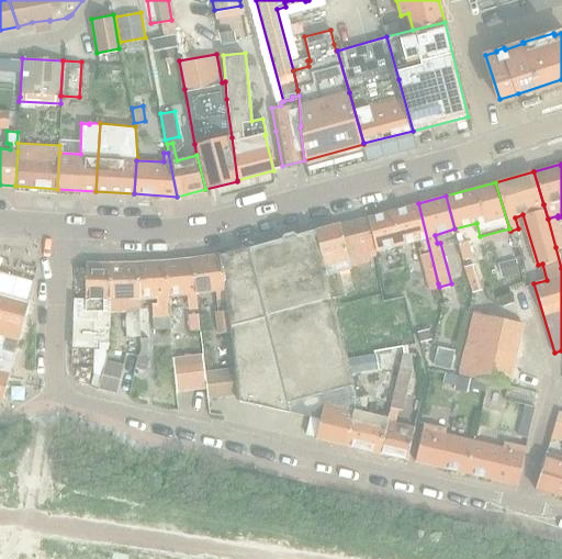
[(418,203),(391,210),(398,244),(419,238),(422,246),(418,247),(428,286),(438,283),(418,203)]
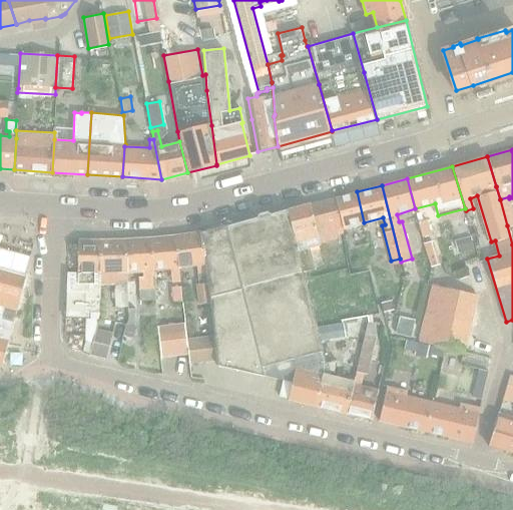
[(364,222),(357,191),(336,197),(343,232),(364,226),(364,222)]
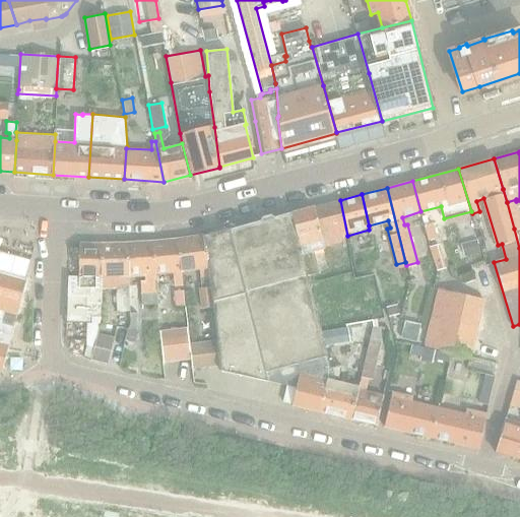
[(519,213),(516,199),(507,202),(514,229),(519,227),(519,213)]
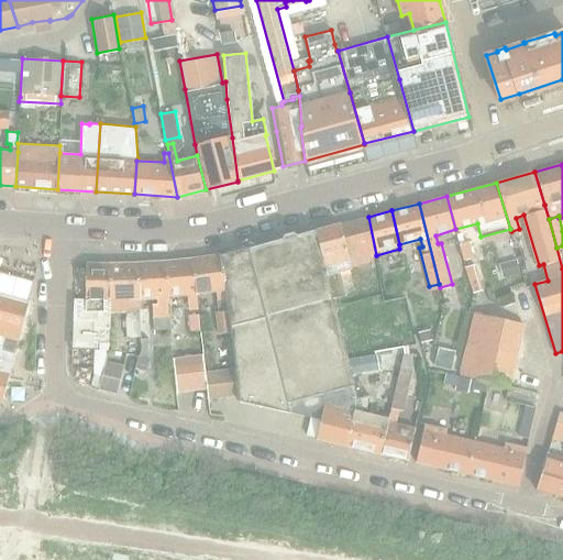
[(368,217),(342,223),(353,266),(370,261),(368,257),(376,255),(368,217)]
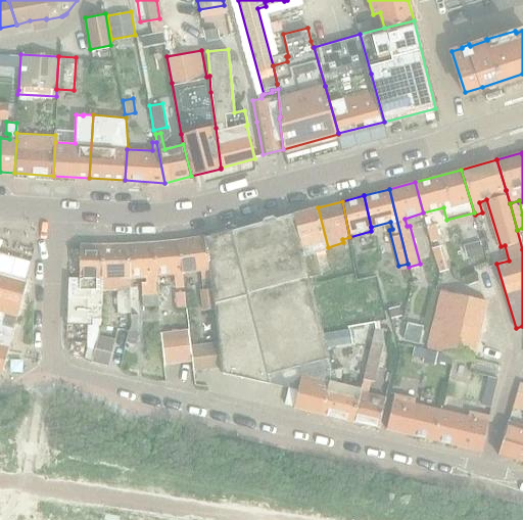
[(293,407),(354,420),(362,387),(340,382),(343,367),(332,370),(308,276),(322,273),(316,251),(328,248),(328,247),(318,207),(230,231),(245,289),(268,382),(297,388),(293,407)]
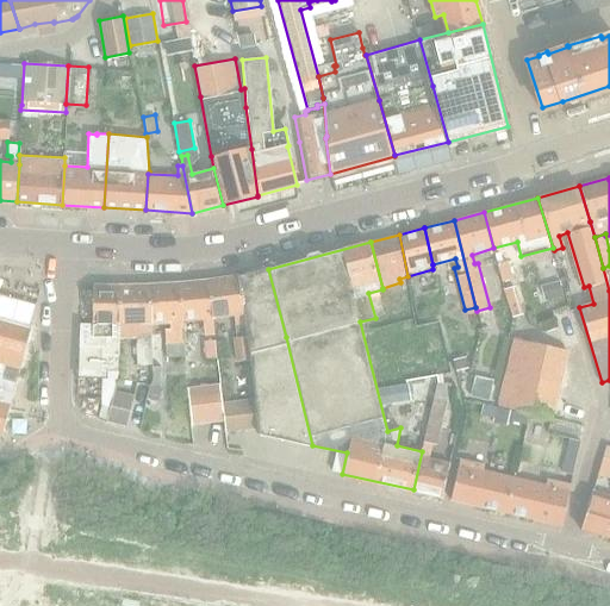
[(503,281),(512,279),(508,260),(498,262),(503,281)]
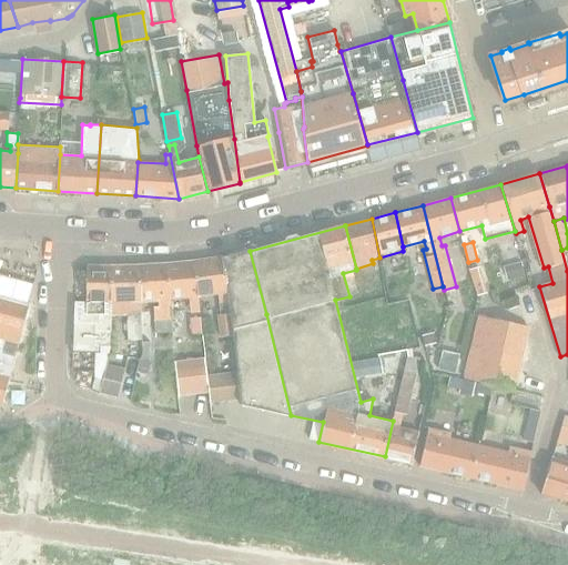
[(250,251),(221,256),(230,304),(242,403),(291,415),(266,314),(250,251)]
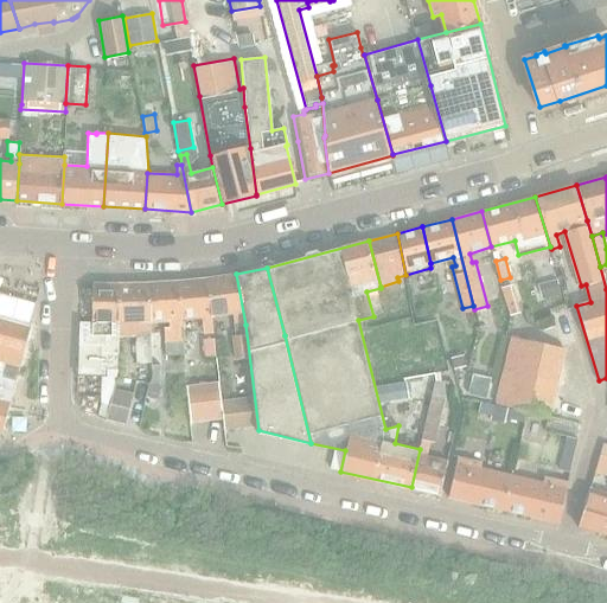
[(208,278),(212,315),(232,313),(235,326),(246,325),(236,274),(208,278)]
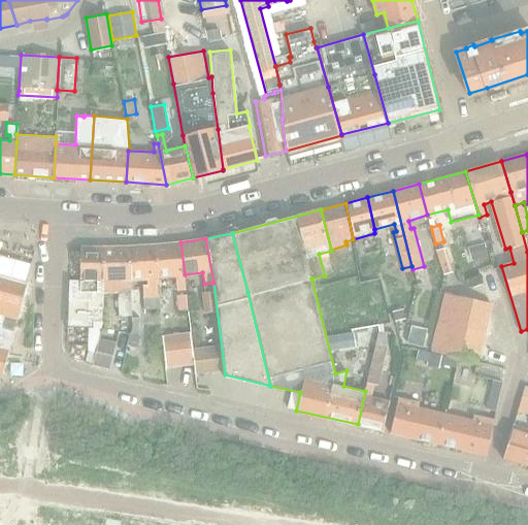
[(180,242),(155,245),(158,277),(160,276),(176,275),(177,287),(186,286),(185,274),(180,242)]
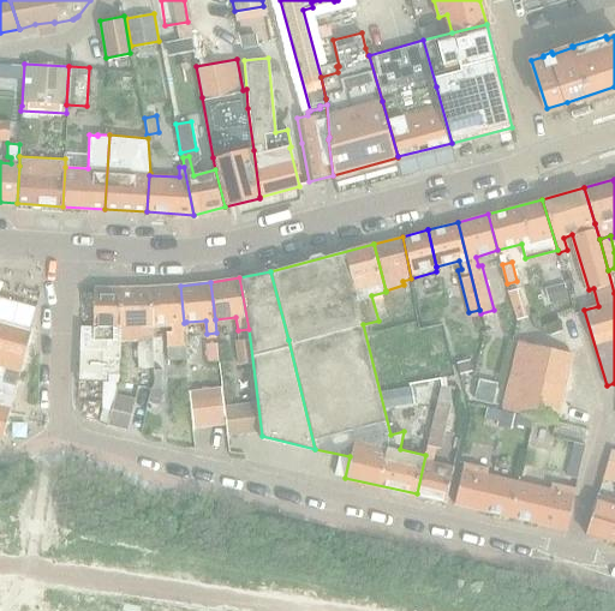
[(180,286),(151,287),(153,324),(171,323),(171,330),(166,331),(167,358),(185,358),(184,323),(180,286)]
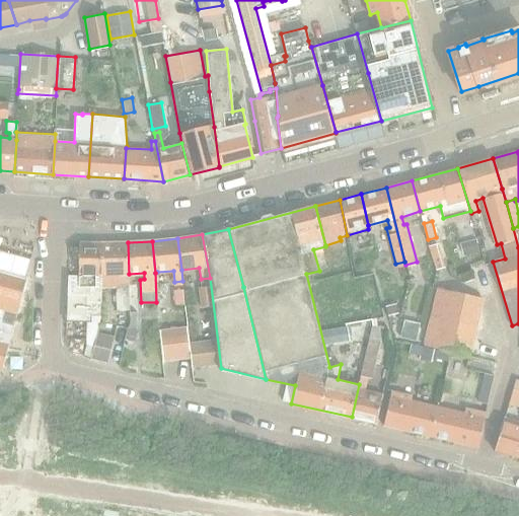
[(67,275),(67,294),(86,294),(86,314),(90,314),(90,345),(93,345),(100,314),(100,301),(101,288),(101,275),(102,275),(101,242),(79,242),(79,275),(67,275)]
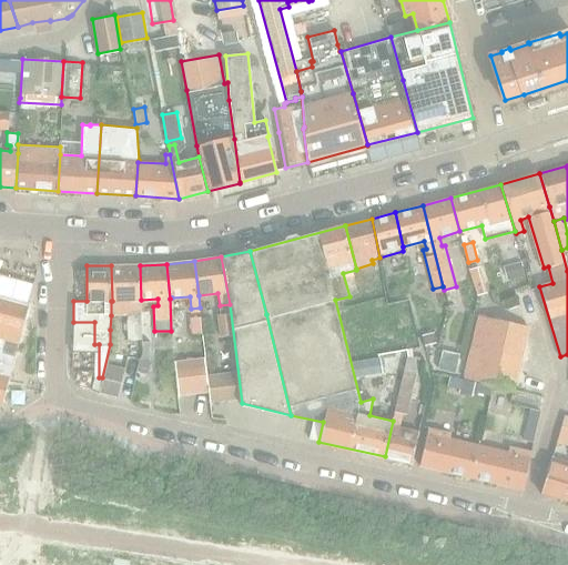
[(140,265),(111,265),(112,301),(132,300),(132,314),(129,314),(128,321),(128,340),(142,340),(141,300),(140,265)]
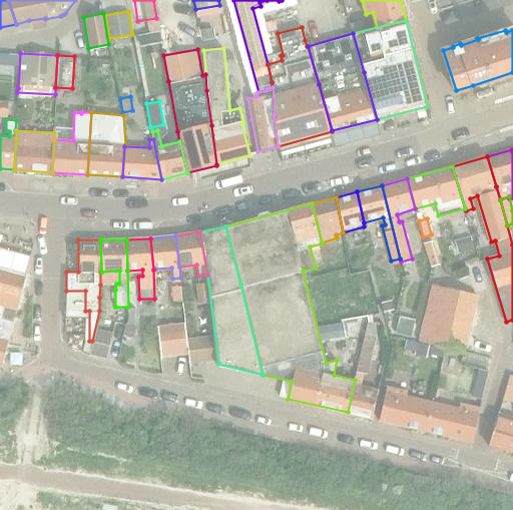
[(424,243),(431,265),(440,262),(433,240),(424,243)]
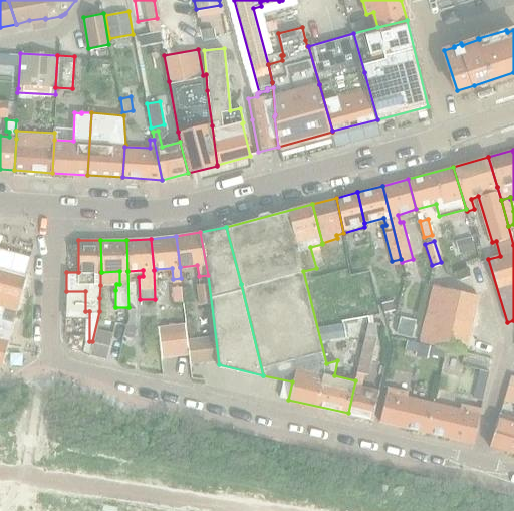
[(0,269),(0,364),(3,366),(26,276),(0,269)]
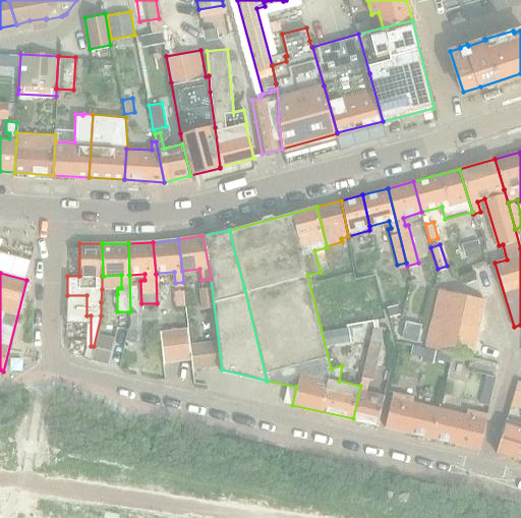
[(199,289),(201,307),(212,306),(210,288),(199,289)]
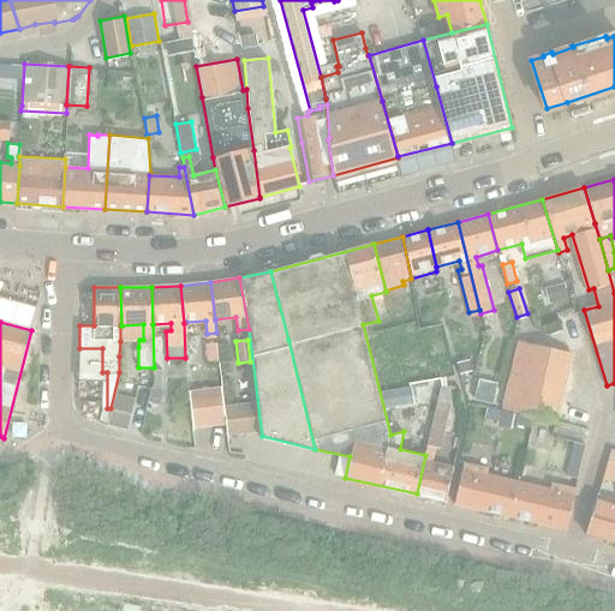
[(556,420),(572,353),(518,340),(502,407),(556,420)]
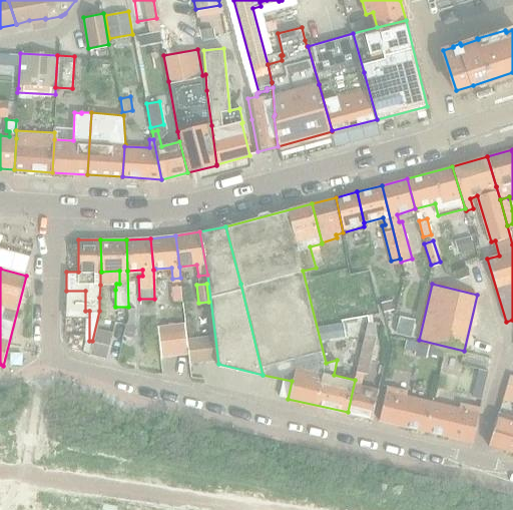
[(181,301),(181,286),(171,286),(172,301),(181,301)]
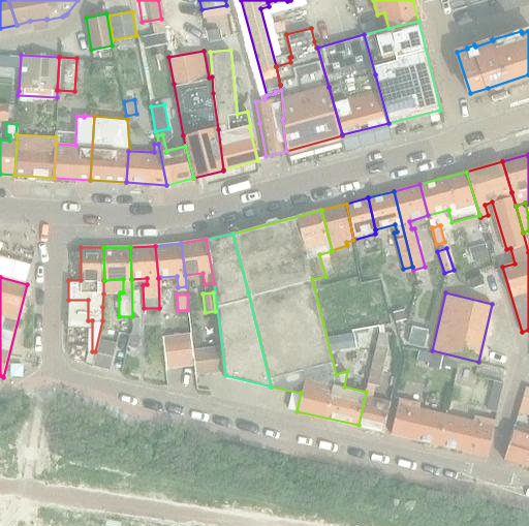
[(408,344),(425,347),(430,327),(413,322),(408,344)]
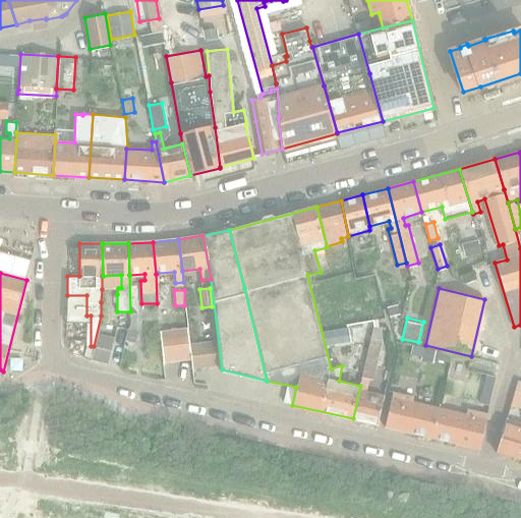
[(322,331),(325,345),(350,341),(348,327),(322,331)]
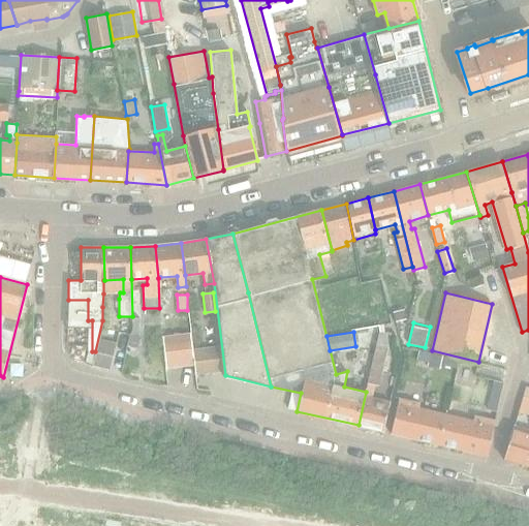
[(194,365),(192,348),(190,333),(161,336),(165,368),(194,365)]
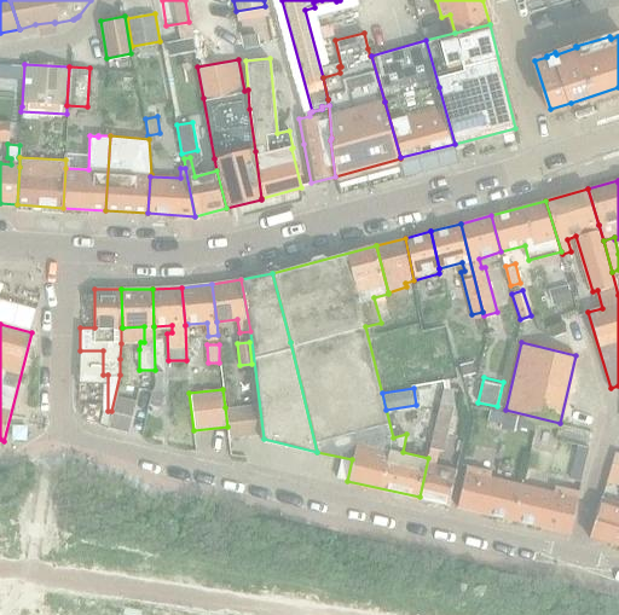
[(116,395),(109,427),(127,431),(136,400),(116,395)]
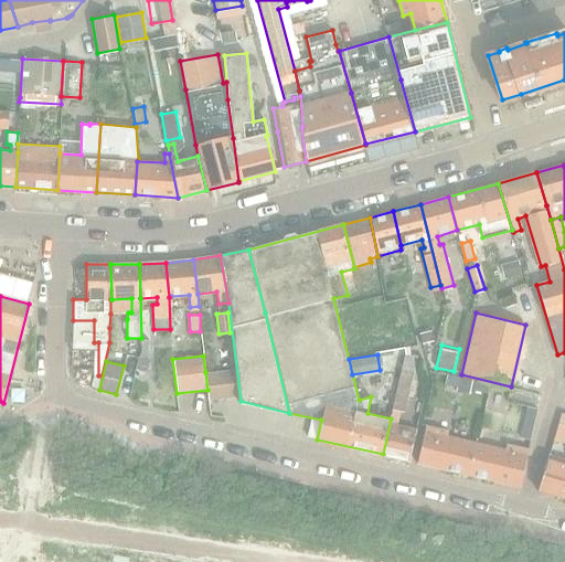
[(236,369),(205,372),(208,390),(209,400),(240,395),(236,369)]
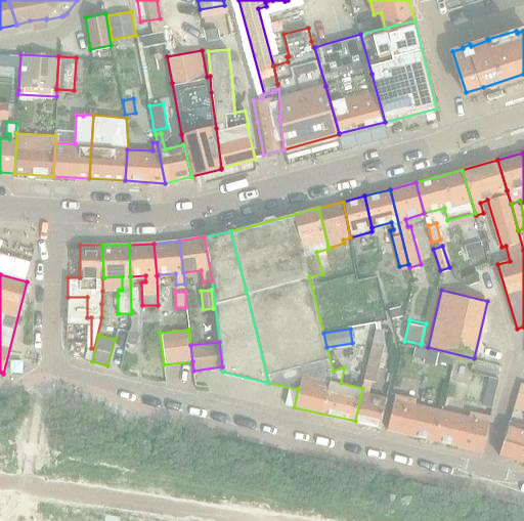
[(373,342),(364,380),(376,382),(384,345),(373,342)]
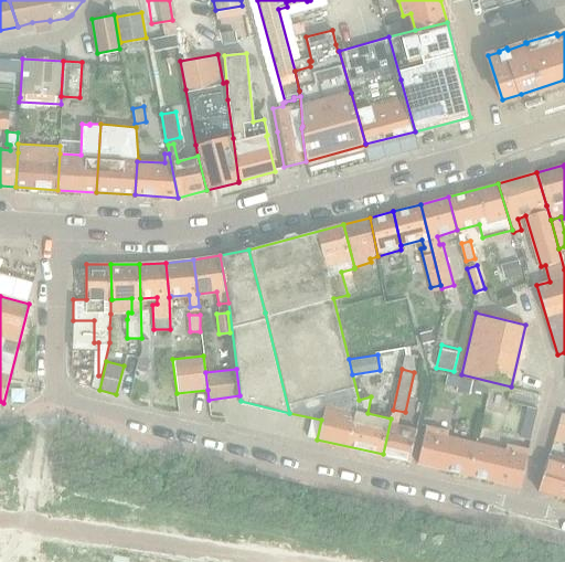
[(472,379),(447,373),(445,383),(457,386),(456,390),(469,393),(472,379)]
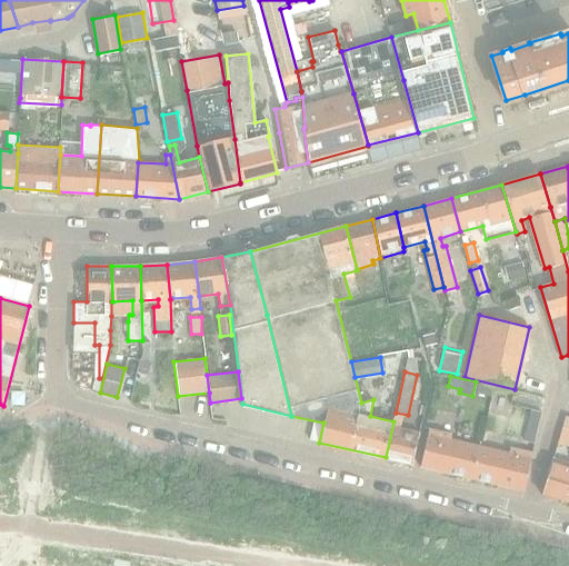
[(396,415),(393,421),(386,457),(412,463),(420,432),(400,427),(402,416),(396,415)]
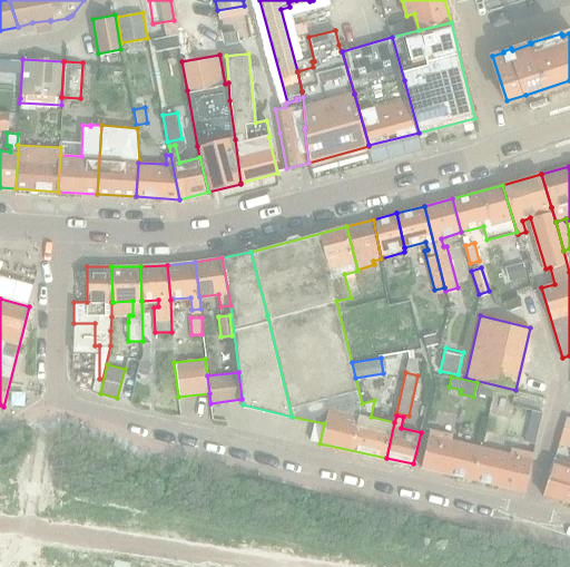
[(569,417),(566,416),(558,443),(569,446),(569,442),(569,417)]
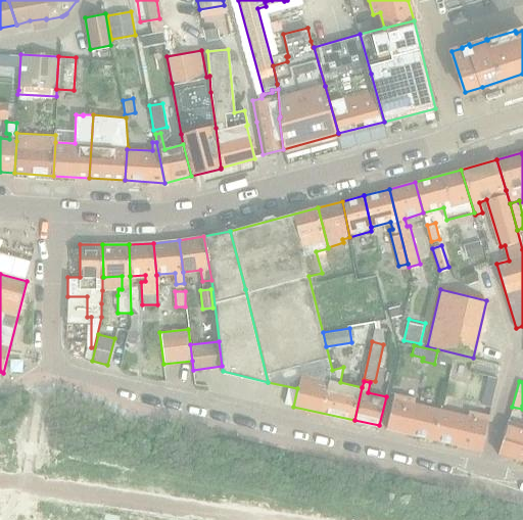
[(386,428),(434,439),(441,409),(413,403),(415,397),(394,393),(386,428)]
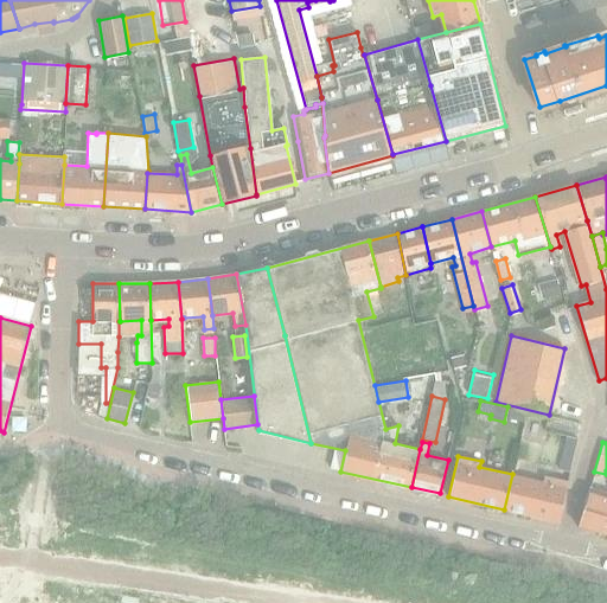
[(512,474),(504,510),(560,523),(568,482),(544,476),(543,481),(512,474)]
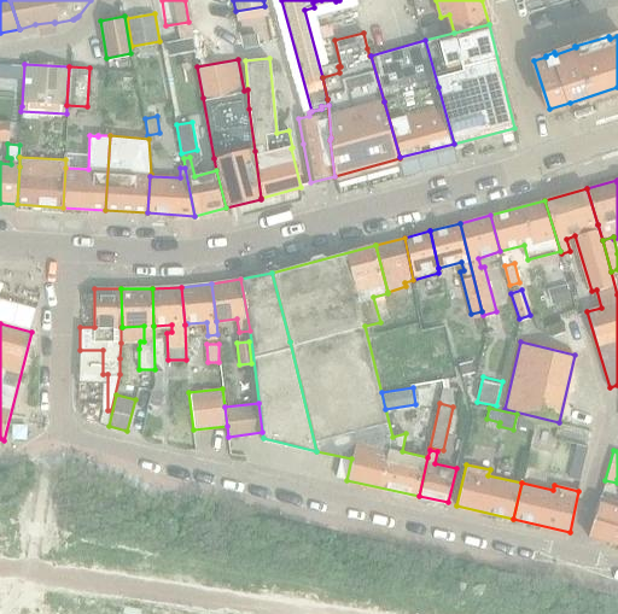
[(588,536),(617,544),(617,507),(617,503),(617,501),(600,496),(588,536)]
